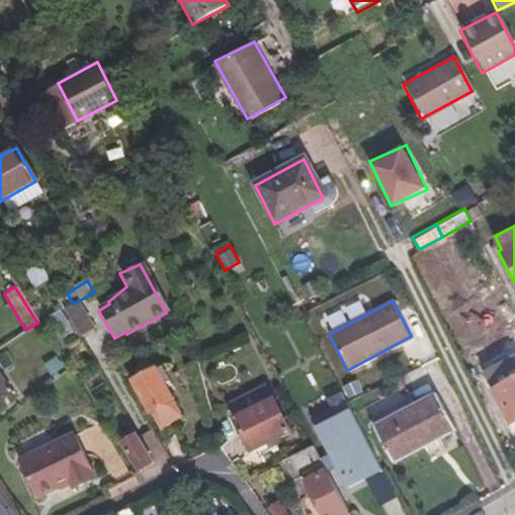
[(92,328),(76,303),(63,310),(79,336),(92,328)]
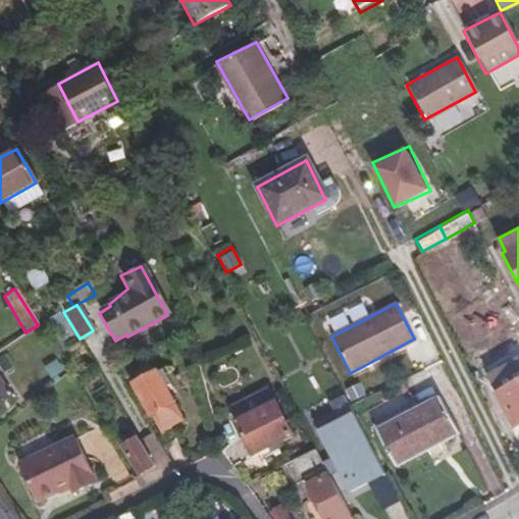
[(59,309),(46,316),(55,332),(67,326),(59,309)]
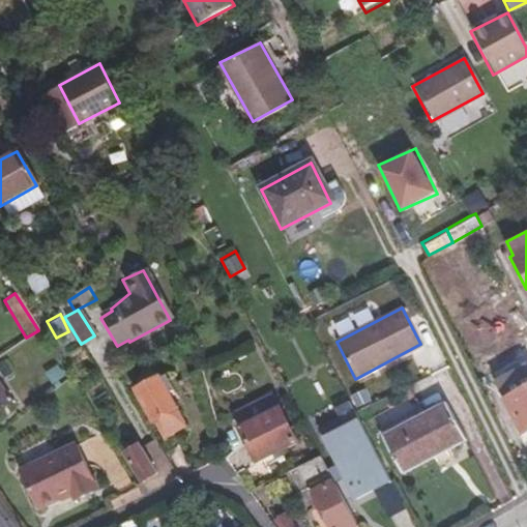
[(526,372),(522,363),(503,373),(511,390),(503,396),(520,430),(526,426),(526,372)]
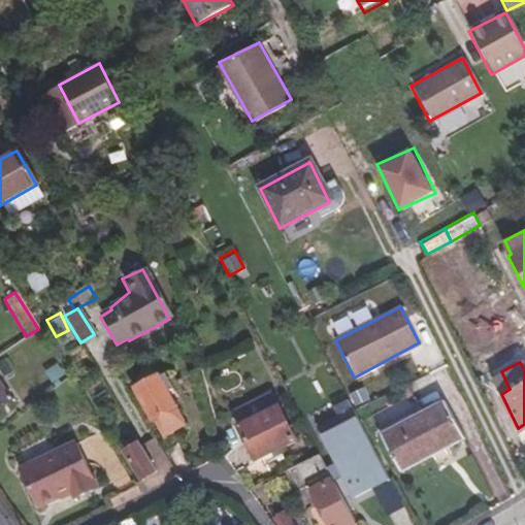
[(136,389),(154,420),(178,407),(170,392),(174,388),(167,374),(162,376),(161,375),(136,389)]
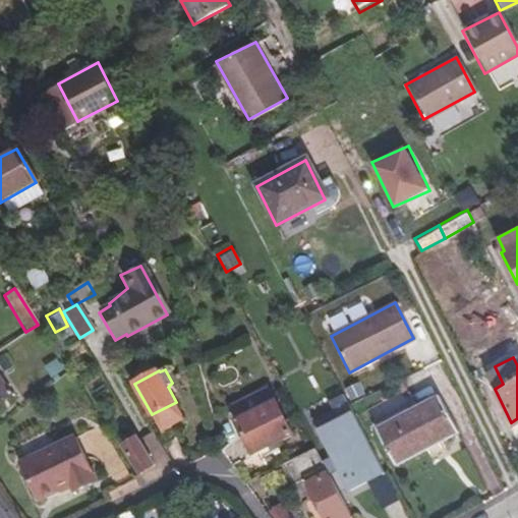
[(350,401),(365,394),(358,380),(343,388),(350,401)]
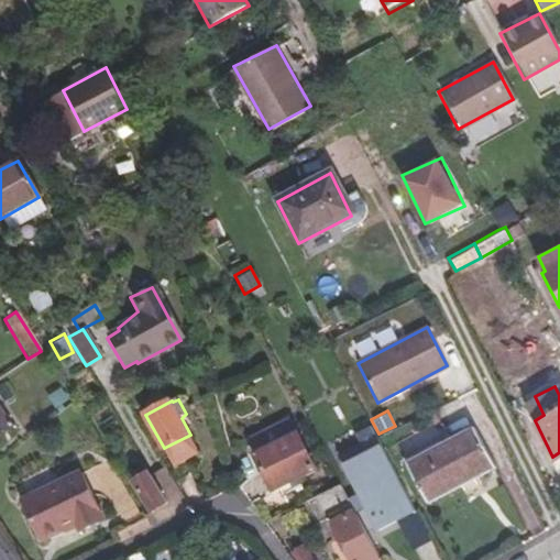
[(494,467),(474,426),(407,461),(427,502),(494,467)]
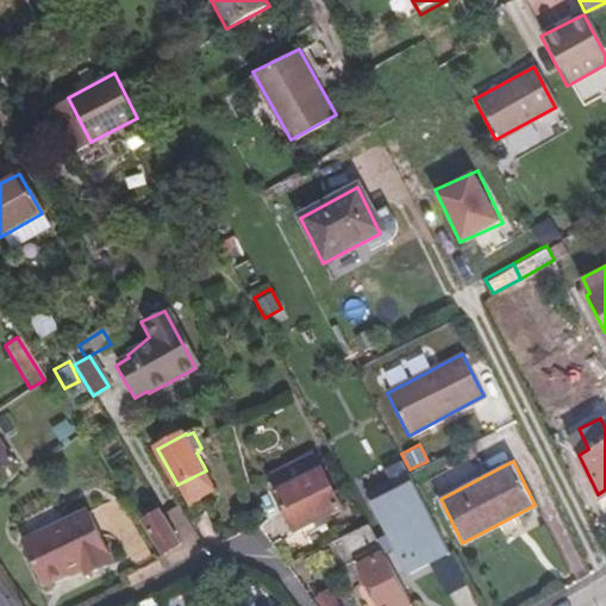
[(429,478),(438,497),(469,482),(460,462),(429,478)]
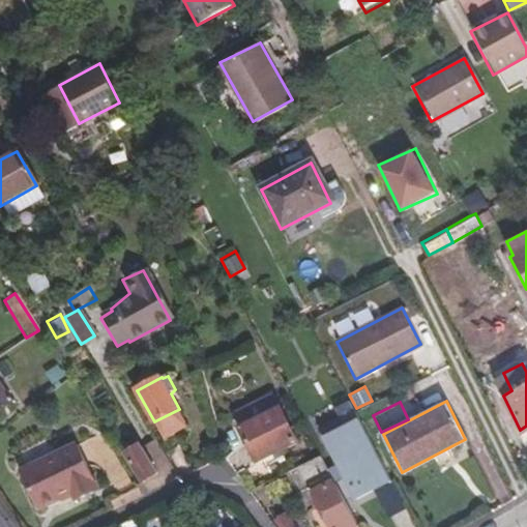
[(277,407),(236,426),(244,442),(241,444),(251,463),(292,442),(277,407)]
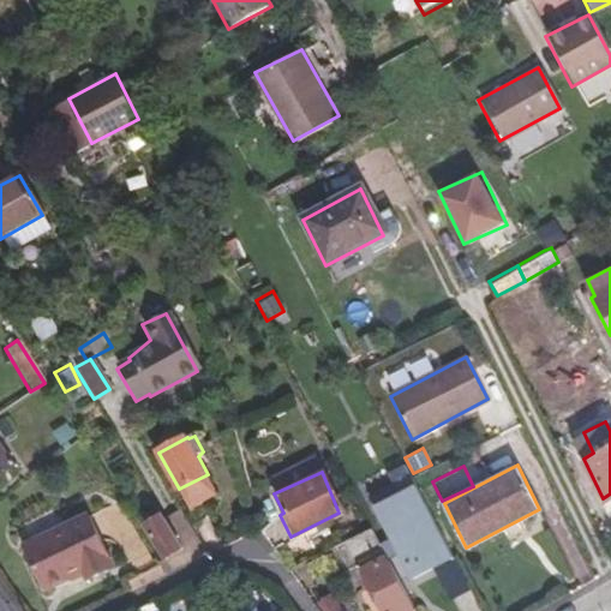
[(208,474),(179,489),(190,509),(219,493),(208,474)]
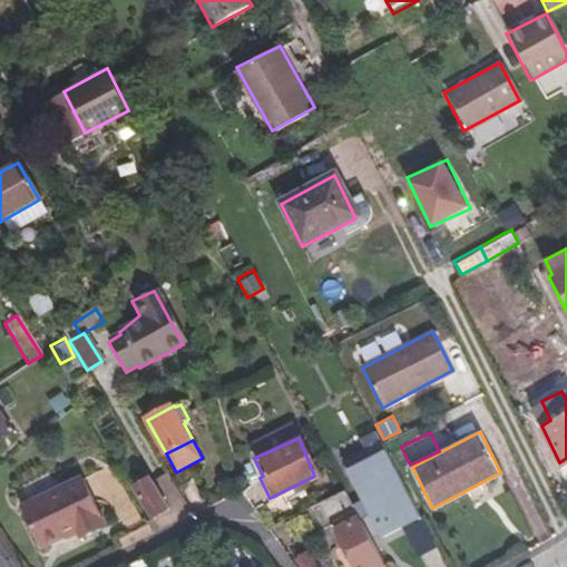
[(387,455),(348,476),(352,485),(392,463),(387,455)]
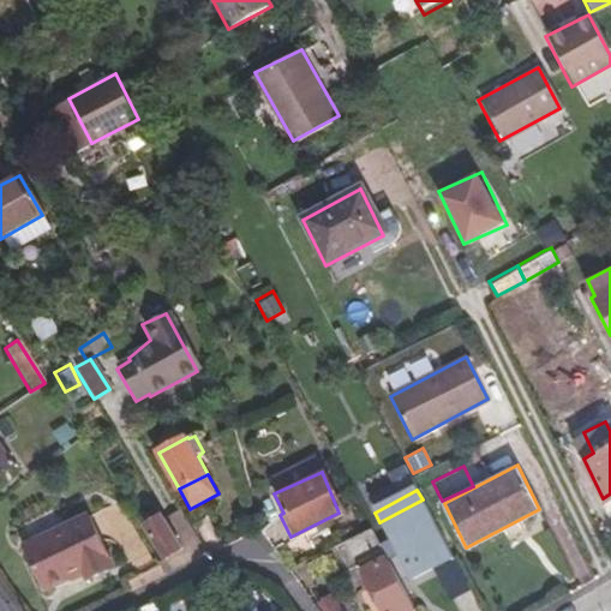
[(423,499),(379,522),(408,575),(450,552),(423,499)]
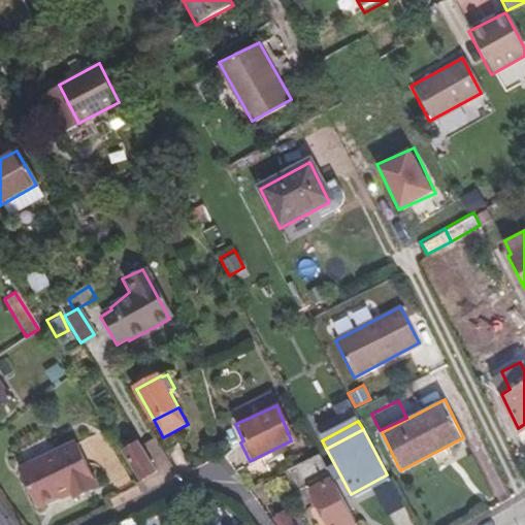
[(73,441),(20,467),(36,503),(69,489),(73,496),(95,485),(73,441)]
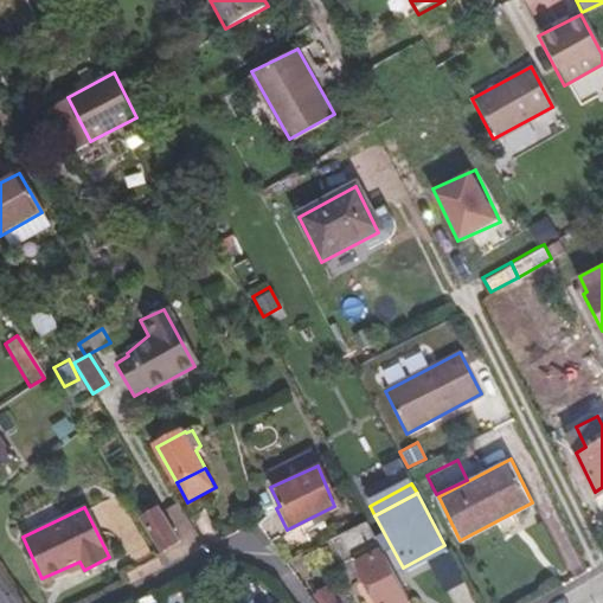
[(177,539),(158,507),(141,517),(161,549),(177,539)]
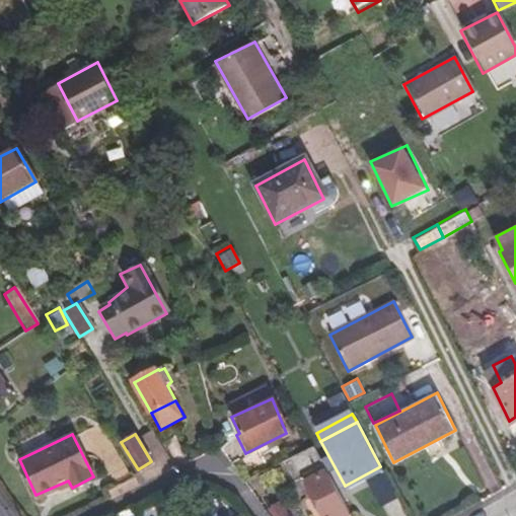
[(349,515),(330,483),(311,446),(287,457),(297,478),(317,468),(320,473),(305,481),(322,515),(349,515)]
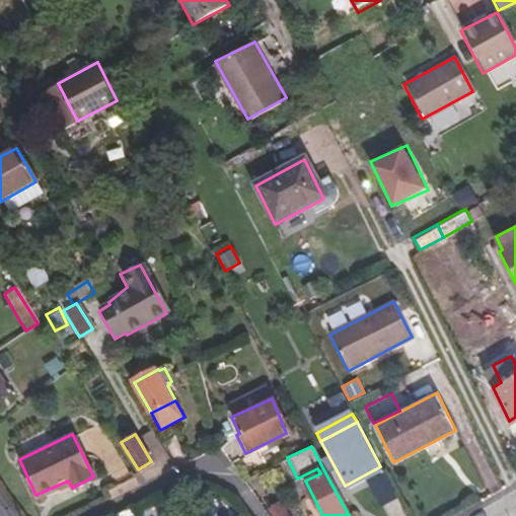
[(380,466),(345,486),(348,491),(383,471),(380,466)]
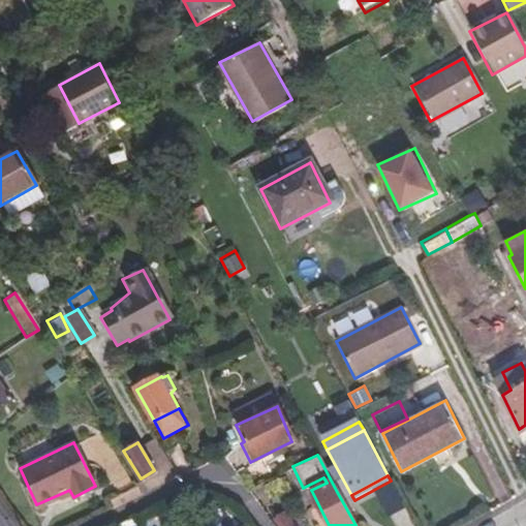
[(395,490),(377,494),(382,512),(400,506),(395,490)]
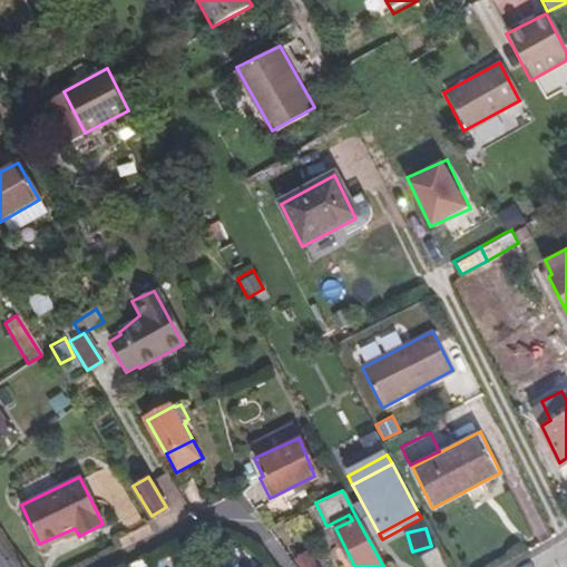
[(149,566),(144,556),(132,563),(134,566),(149,566)]
